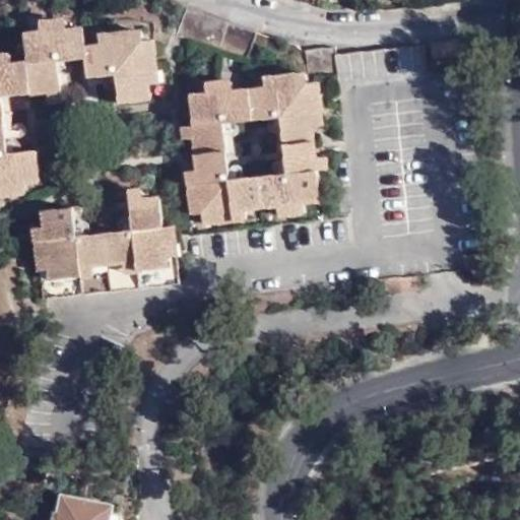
[(253,29),(184,4),(182,3),(173,31),(243,58),(253,29)]
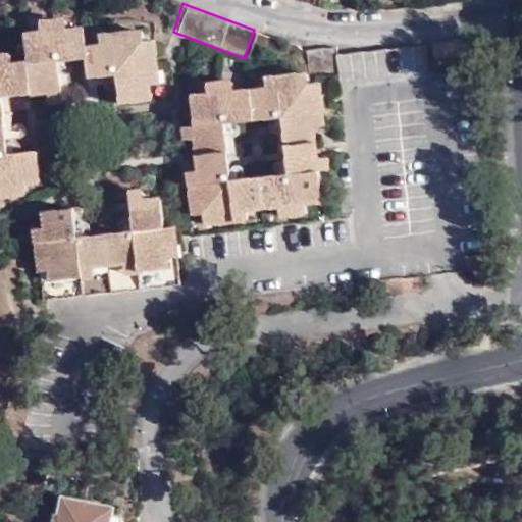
[(66,19),(51,20),(53,32),(68,30),(66,19)]
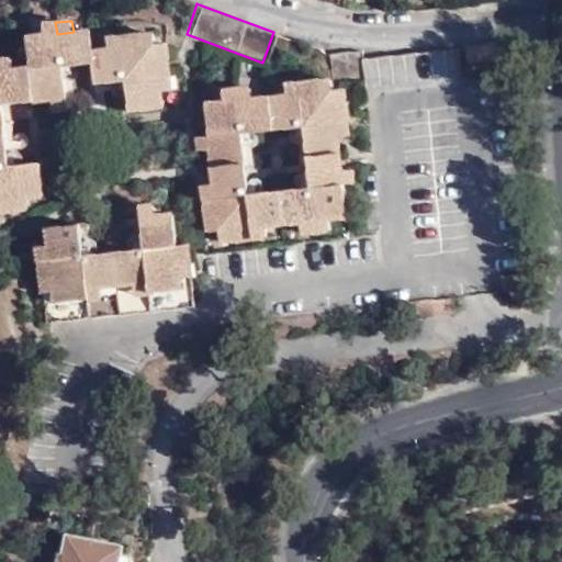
[(57,34),(55,22),(41,24),(43,36),(57,34)]
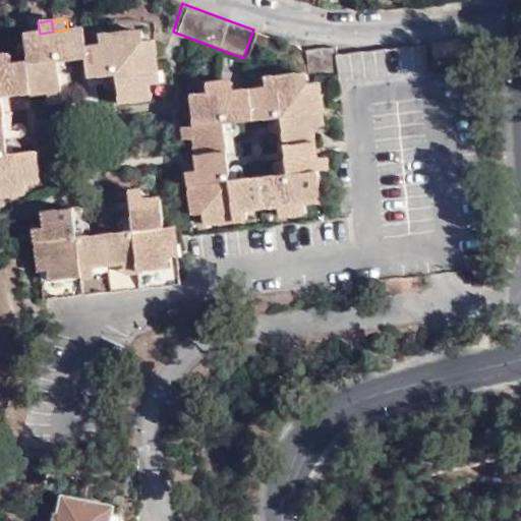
[(0,196),(15,196),(14,186),(24,185),(41,182),(37,151),(10,156),(3,97),(47,93),(61,91),(58,62),(84,59),(89,80),(114,77),(118,104),(152,102),(150,87),(148,74),(159,72),(156,53),(146,55),(142,43),(131,44),(129,34),(112,36),(112,46),(100,47),(84,48),(81,29),(68,30),(53,32),(40,34),(24,38),(25,63),(11,65),(0,66),(0,64),(0,196)]
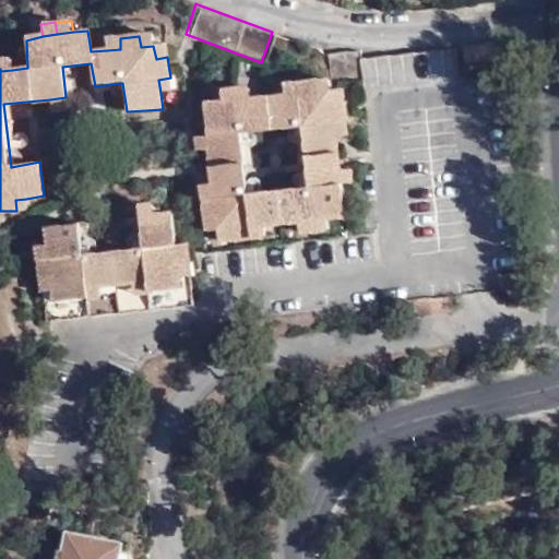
[(151,35),(139,36),(141,47),(153,46),(151,35)]
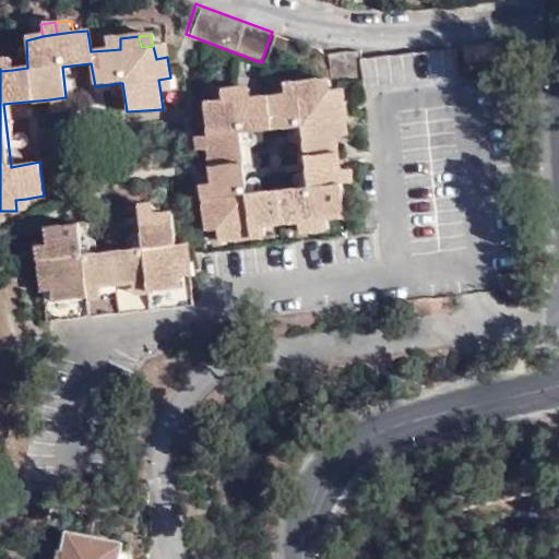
[(106,39),(107,50),(120,49),(120,38),(106,39)]
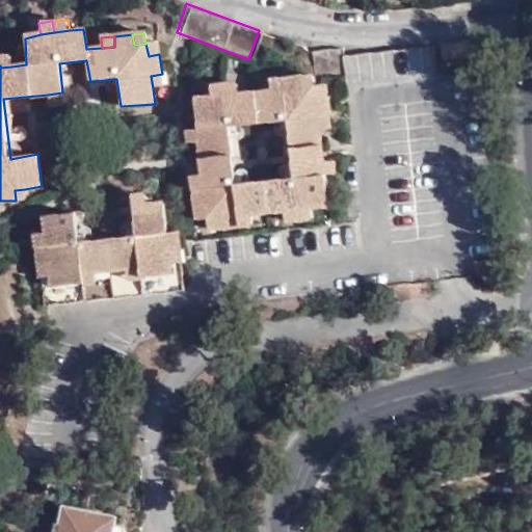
[(338,43),(309,46),(311,74),(343,72),(345,81),(433,70),(429,38),(342,51),(338,43)]
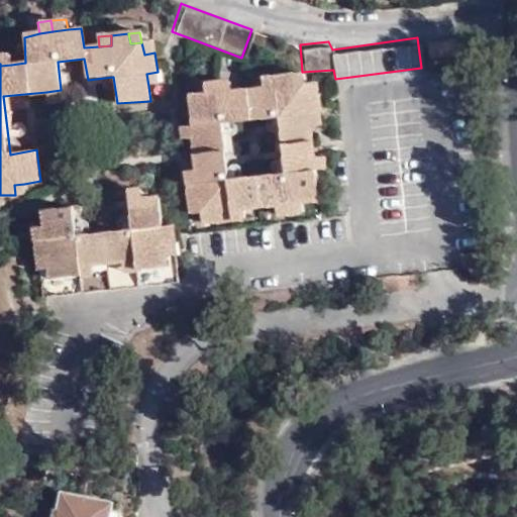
[(152,40),(141,42),(144,55),(154,53),(152,40)]
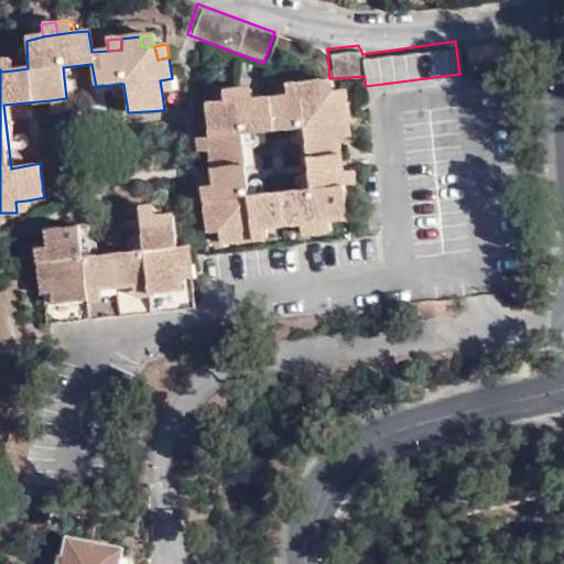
[(11,60),(0,62),(0,69),(0,72),(12,71),(11,60)]
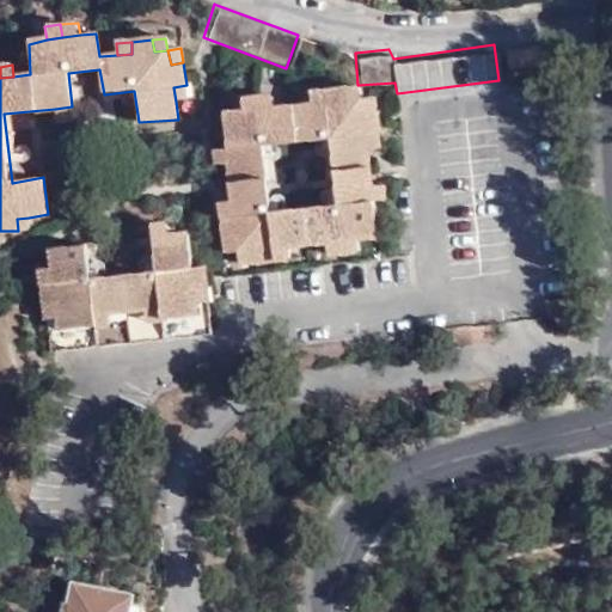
[(188,101),(187,85),(173,87),(176,102),(188,101)]
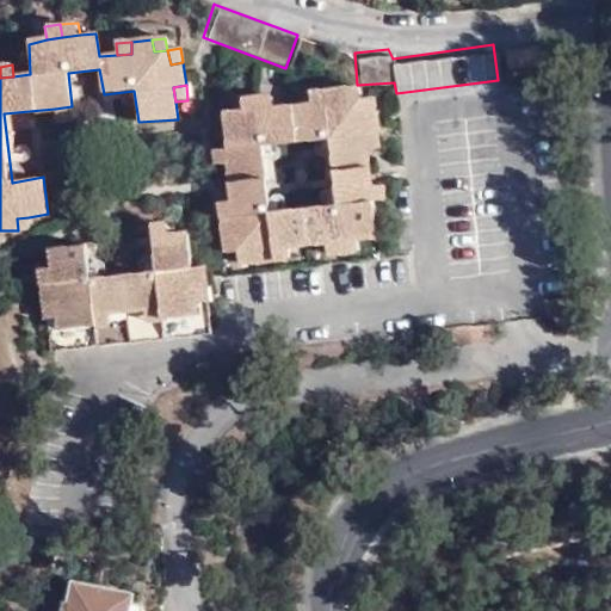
[(357,85),(344,87),(346,99),(360,97),(357,85)]
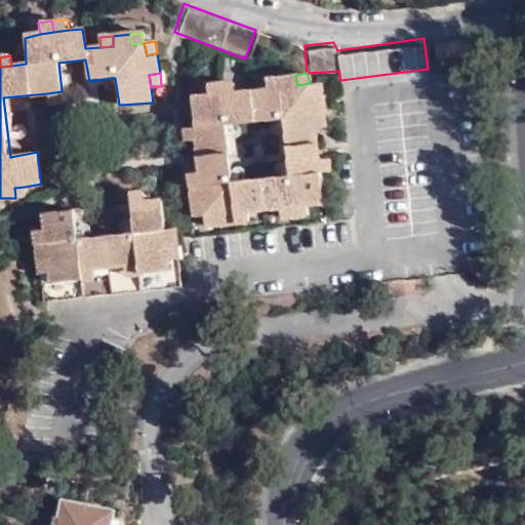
[(199,185),(230,182),(225,124),(283,117),(290,173),(319,170),(312,113),(324,112),(321,95),(311,96),(310,83),(297,85),(295,75),(280,77),(282,87),(268,88),(235,92),(221,94),(208,95),(190,98),(193,127),(194,139),(199,185)]
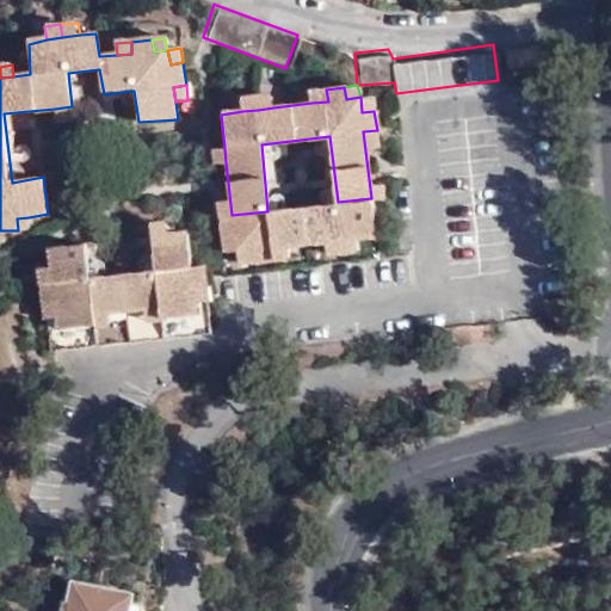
[(312,91),(312,103),(328,102),(326,90),(312,91)]
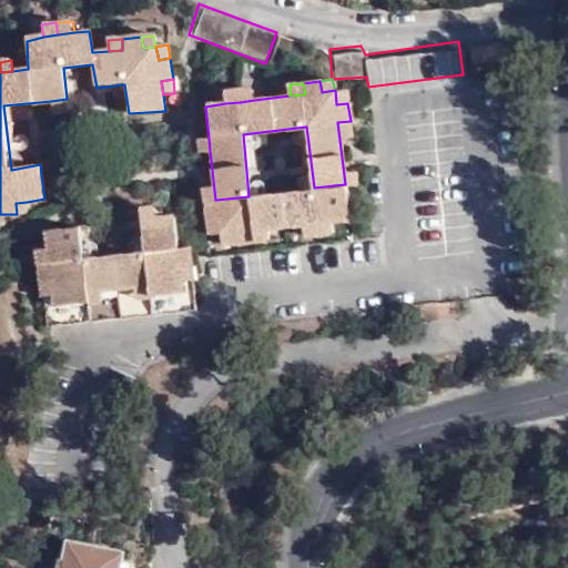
[(252,89),(237,90),(240,102),(254,100),(252,89)]
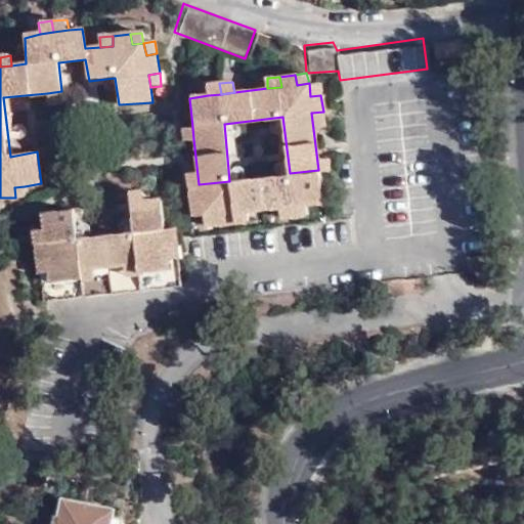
[(318,82),(309,83),(310,96),(320,95),(318,82)]
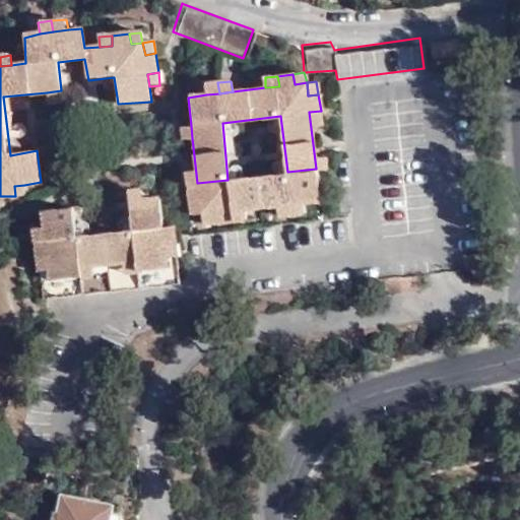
[(205,84),(206,94),(219,93),(217,82),(205,84)]
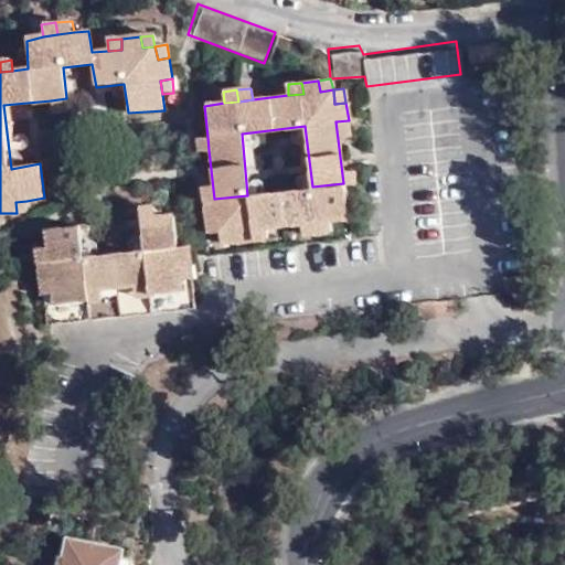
[(67,109),(66,98),(51,100),(52,110),(67,109)]
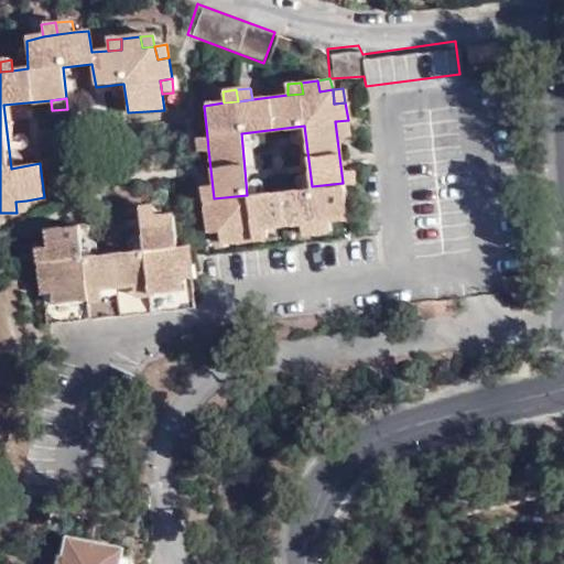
[(199,150),(208,150),(207,137),(197,138),(199,150)]
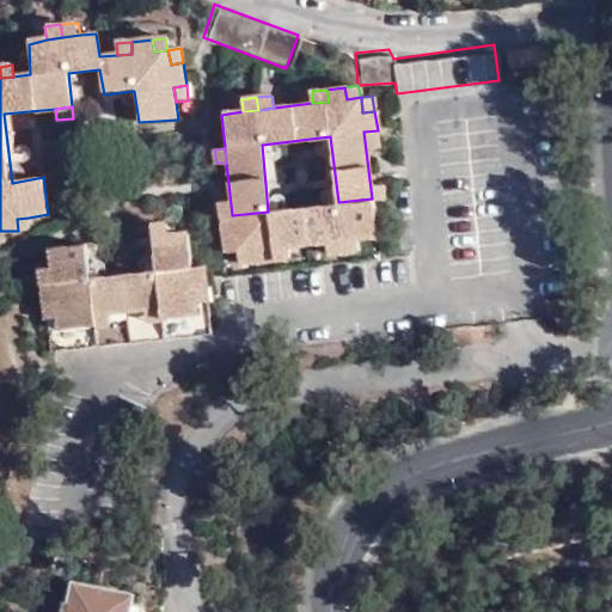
[(338,202),(268,212),(232,215),(221,216),(224,237),(234,236),(237,250),(249,249),(250,261),(275,258),(274,249),(289,244),(326,239),(356,236),(375,232),(372,199),(338,202)]
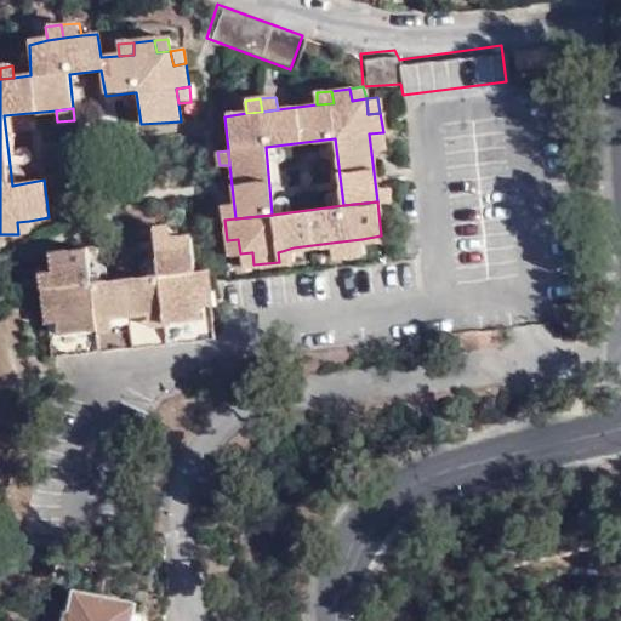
[(30,233),(29,221),(17,222),(18,234),(30,233)]
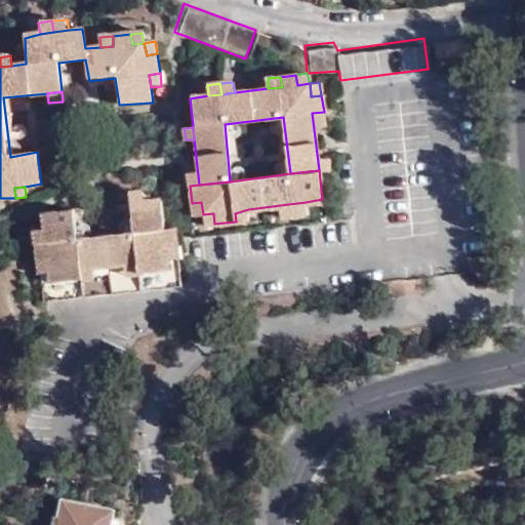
[(128,191),(130,202),(145,200),(143,190),(128,191)]
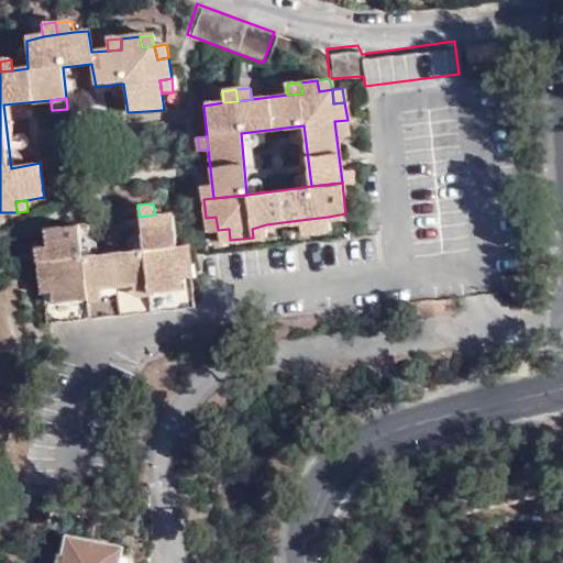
[(53,258),(40,261),(42,280),(54,279),(55,293),(59,320),(186,306),(184,278),(181,265),(191,263),(187,243),(179,244),(173,212),(155,214),(140,217),(143,247),(85,255),(80,222),(48,228),(50,243),(53,258)]
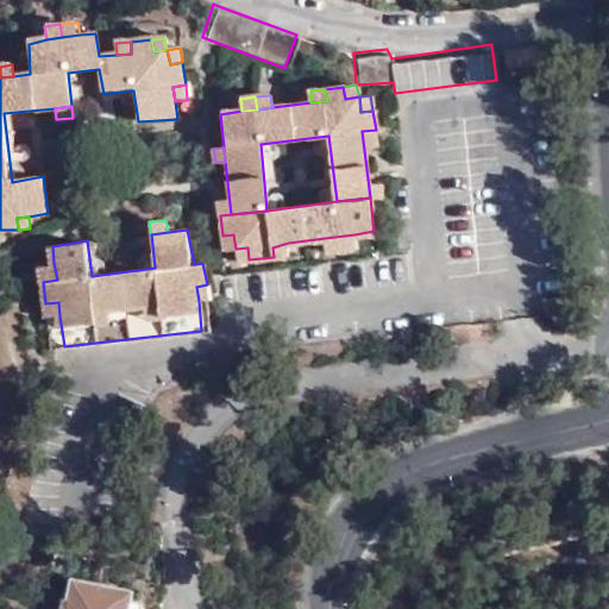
[(225,250),(236,249),(233,234),(223,236),(225,250)]
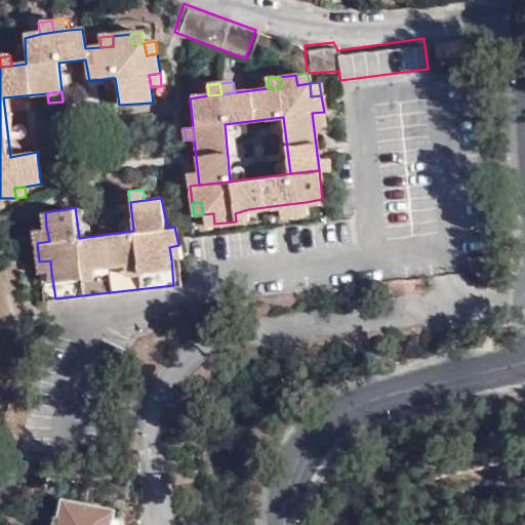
[(308,213),(306,202),(280,205),(281,216),(308,213)]
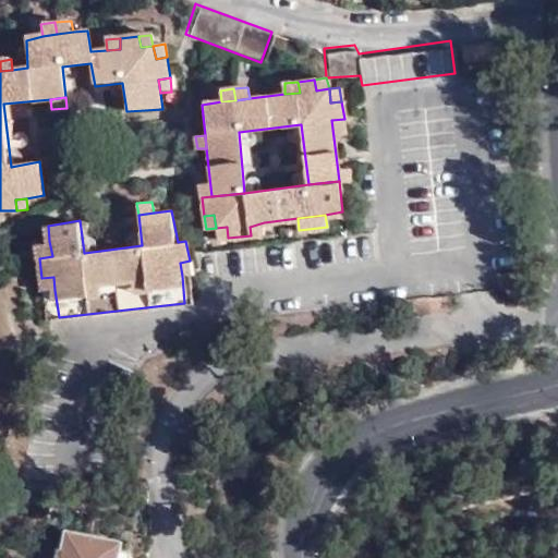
[(266,233),(264,222),(250,227),(251,235),(266,233)]
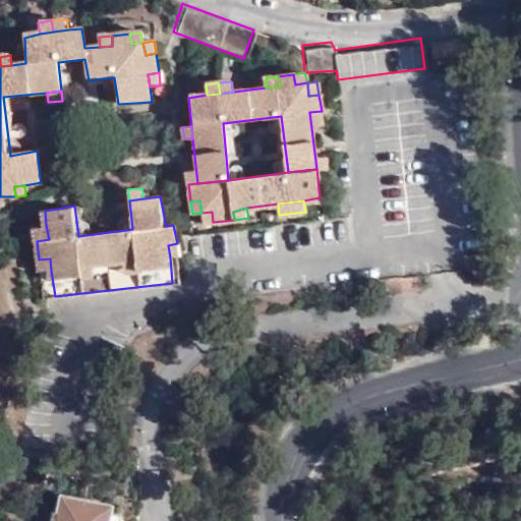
[(203,224),(213,222),(212,212),(201,213),(203,224)]
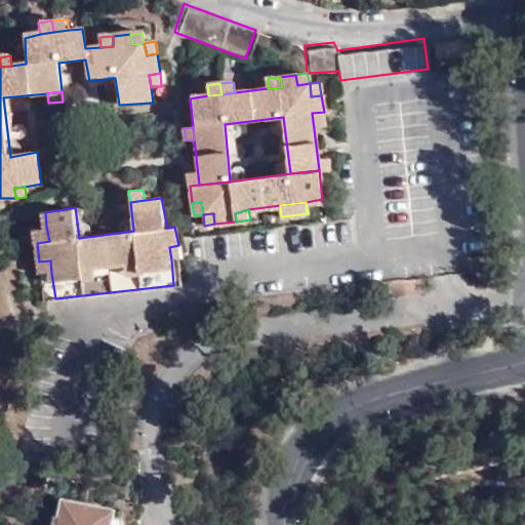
[(36,229),(37,243),(49,241),(46,227),(36,229)]
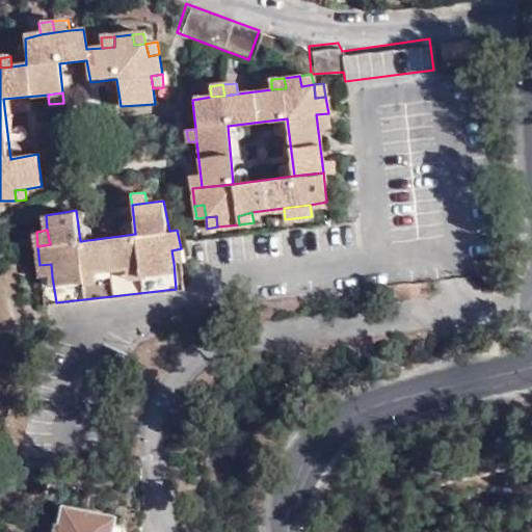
[(182,262),(181,248),(171,250),(174,263),(182,262)]
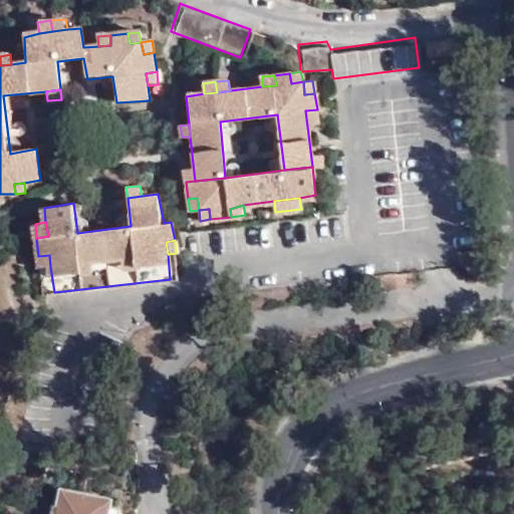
[(40,269),(50,267),(49,255),(38,256),(40,269)]
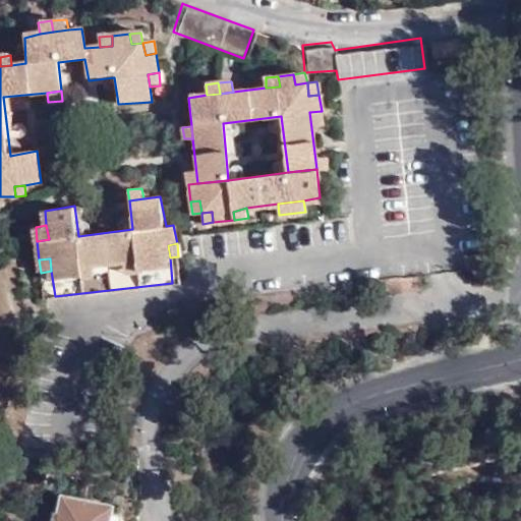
[(109,520),(113,504),(64,491),(57,520),(109,520)]
